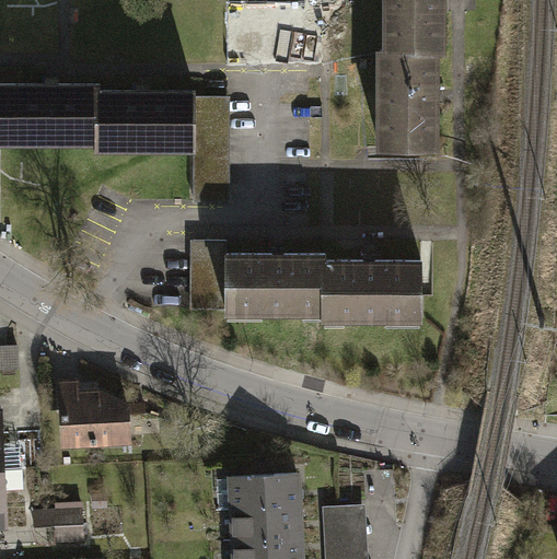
[(383,0),(384,53),(434,53),(441,53),(441,0),(383,0)]
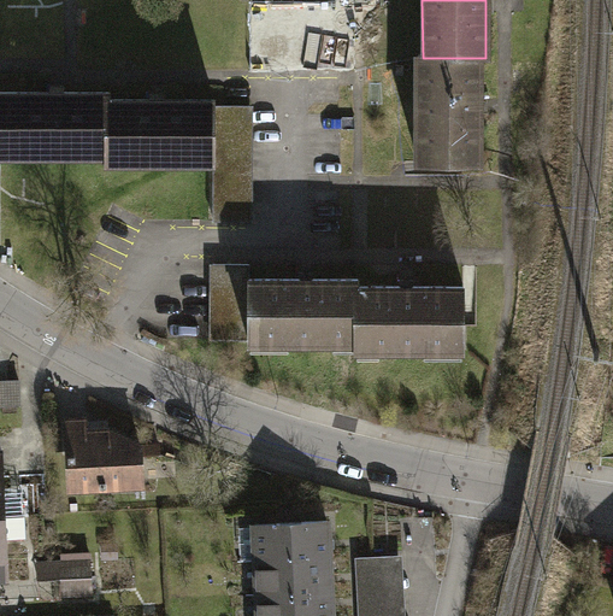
[(414,58),(414,165),(478,165),(478,58),(423,58),(414,58)]
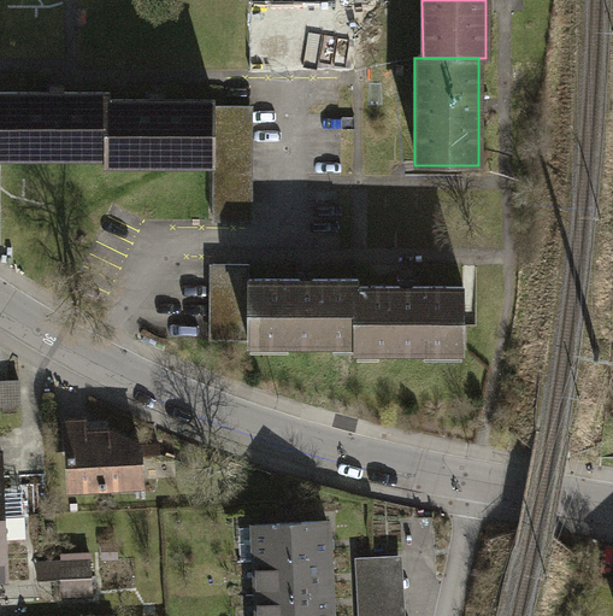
[(0,158),(104,160),(105,98),(105,92),(0,91),(0,158)]
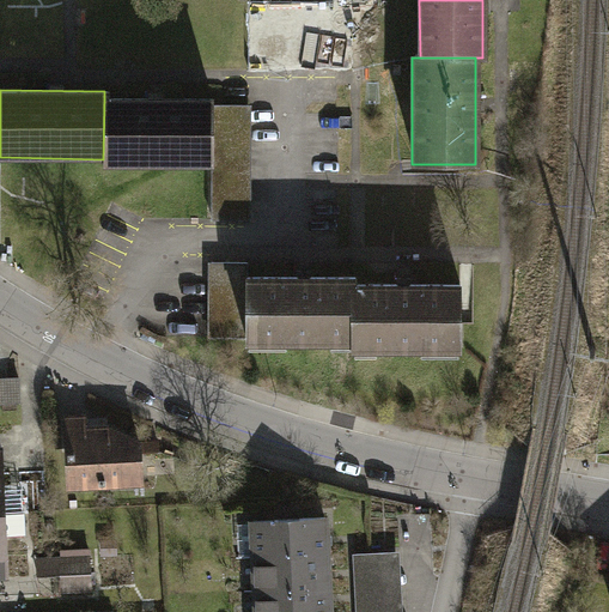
[(103,165),(211,167),(211,104),(211,98),(104,97),(103,159),(103,165)]
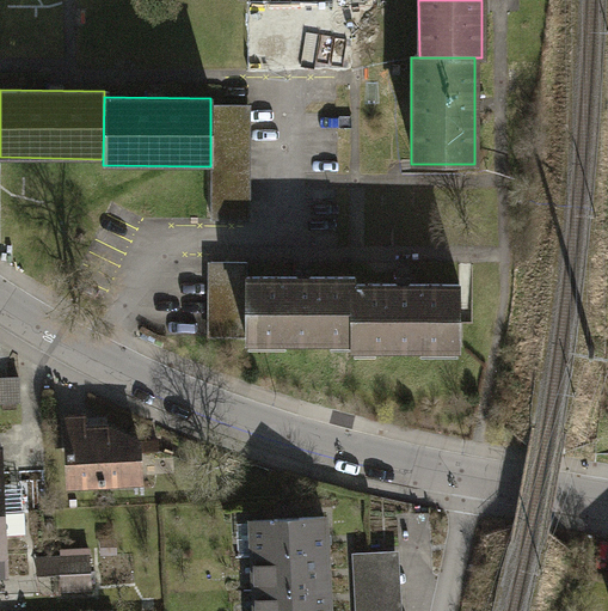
[(210,104),(210,166),(209,222),(247,222),(249,104),(210,104)]
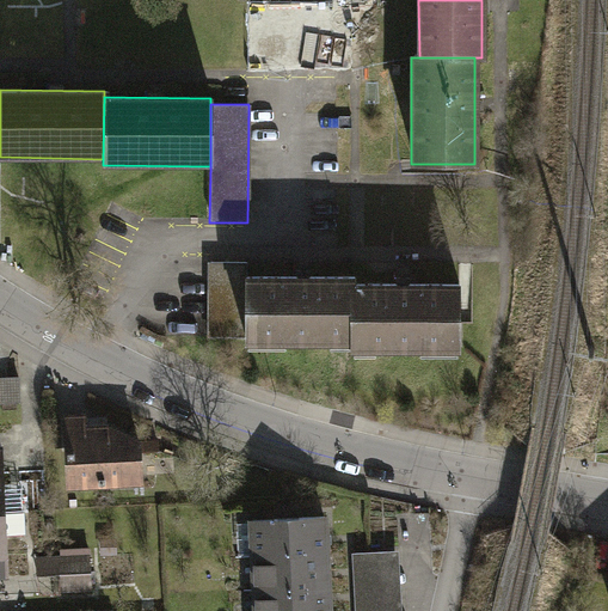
[(206,343),(244,344),(245,276),(245,263),(207,263),(206,343)]
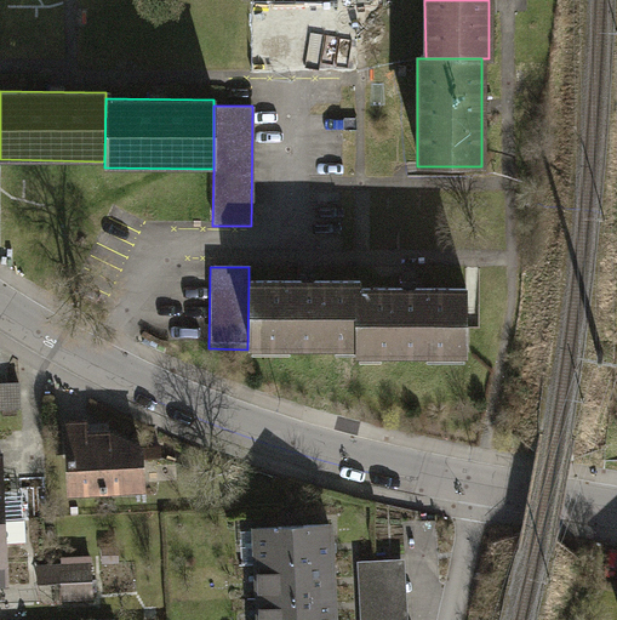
[(247,350),(356,351),(356,288),(356,282),(249,280),(247,350)]
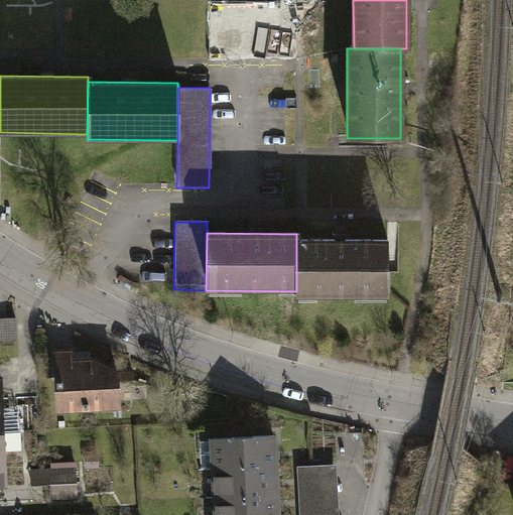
[(296,296),(386,296),(387,240),(296,239),(296,291),(296,296)]
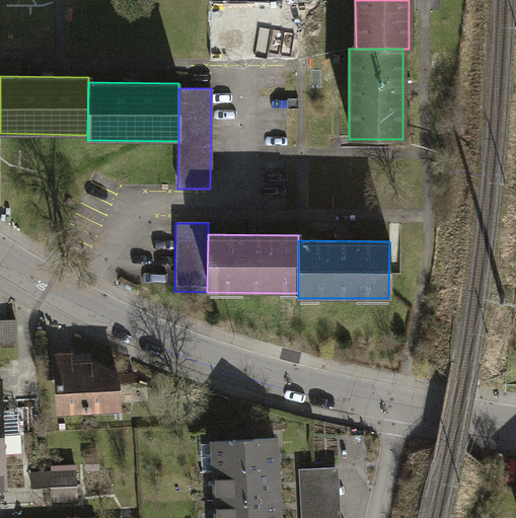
[(0,346),(16,345),(14,322),(0,323),(0,346)]
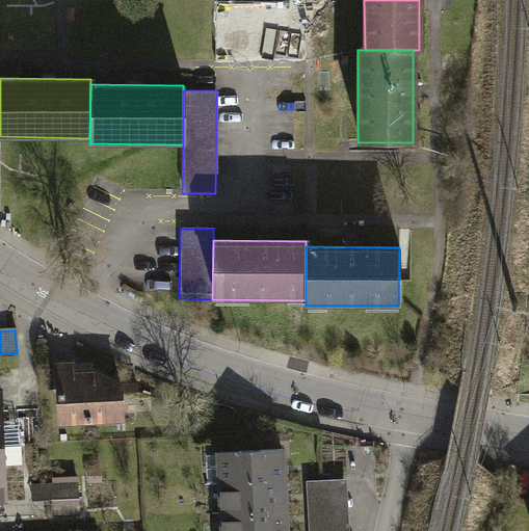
[(54,363),(56,425),(127,420),(124,380),(95,369),(75,368),(75,361),(54,363)]
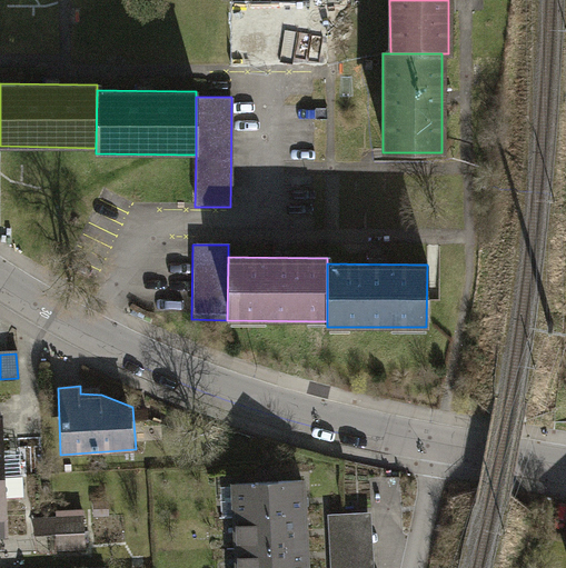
[(0,536),(9,536),(8,501),(25,500),(23,477),(6,478),(0,478),(0,536)]
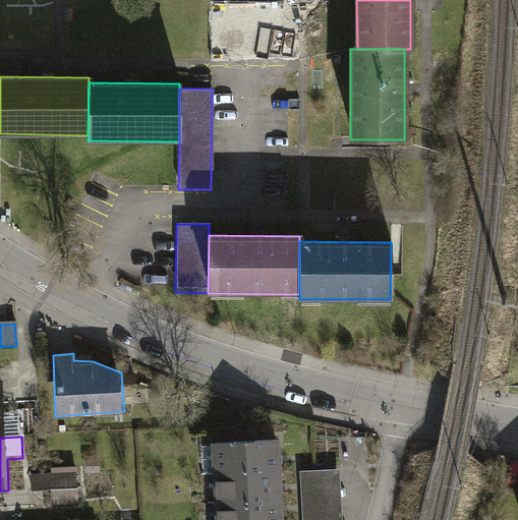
[(282,473),(280,444),(210,447),(211,477),(282,473)]
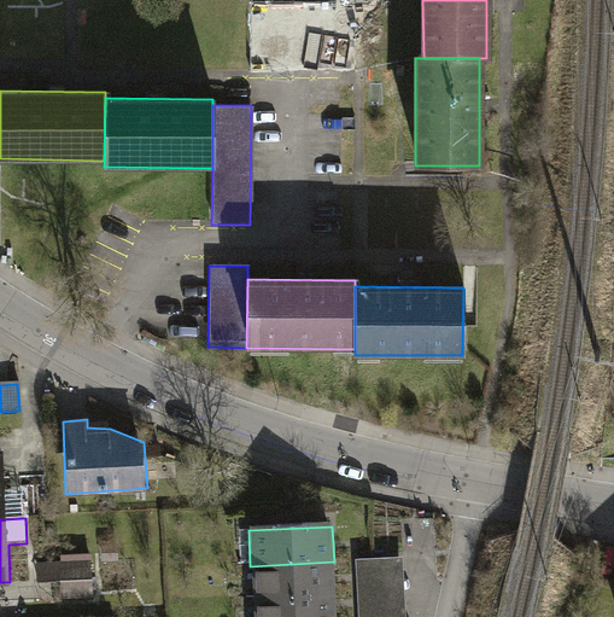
[(117,547),(101,548),(101,563),(118,562),(117,547)]
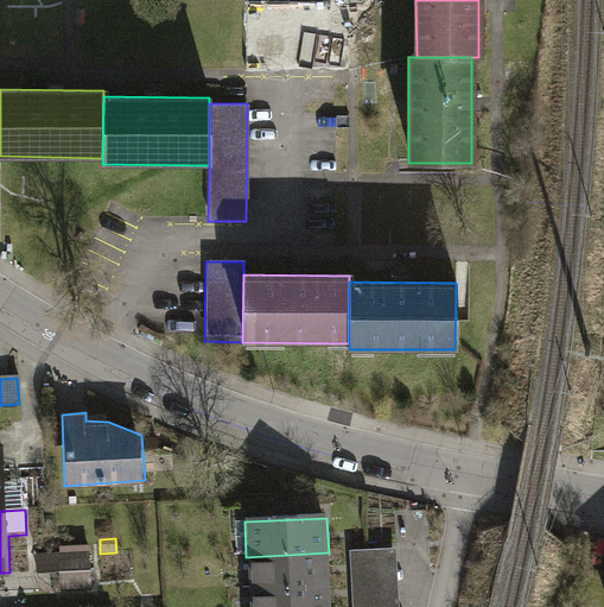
[(35,590),(91,588),(89,545),(32,549),(35,590)]
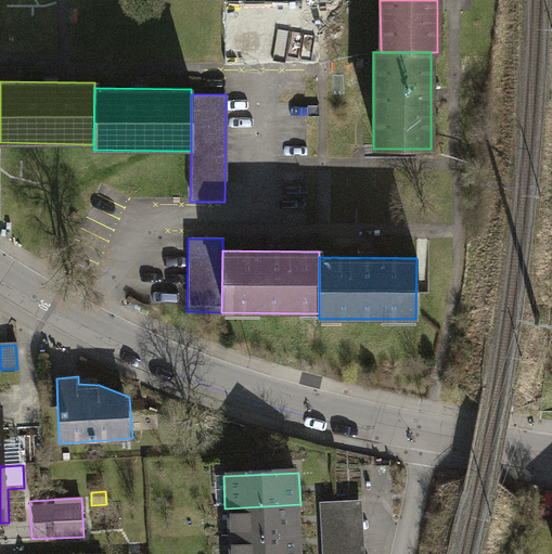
[(302,537),(300,504),(225,509),(227,541),(302,537)]
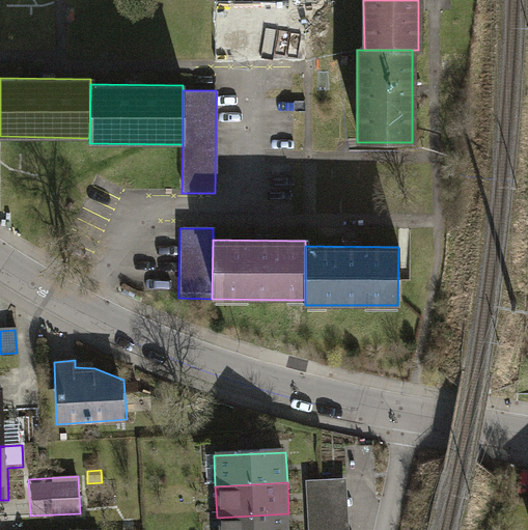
[(318,483),(305,484),(307,529),(349,529),(346,482),(318,483)]
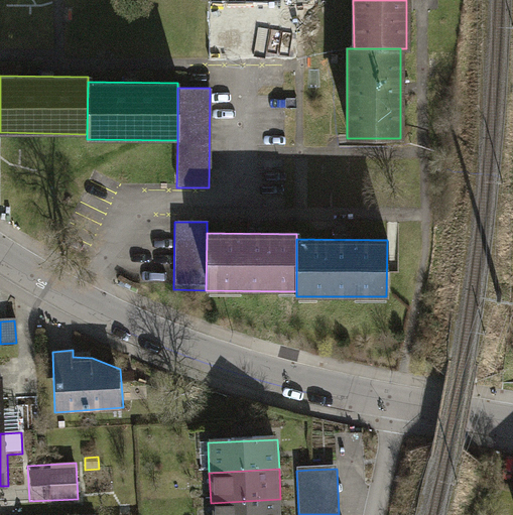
[(281,514),(280,499),(211,503),(211,514),(281,514)]
